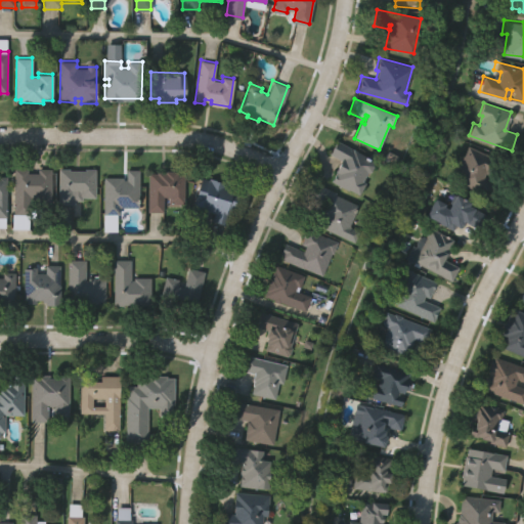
[(373,163),(375,168),(372,174),(368,173),(363,181),(366,183),(359,197),(332,181),(342,162),(331,156),(337,143),(373,163)]
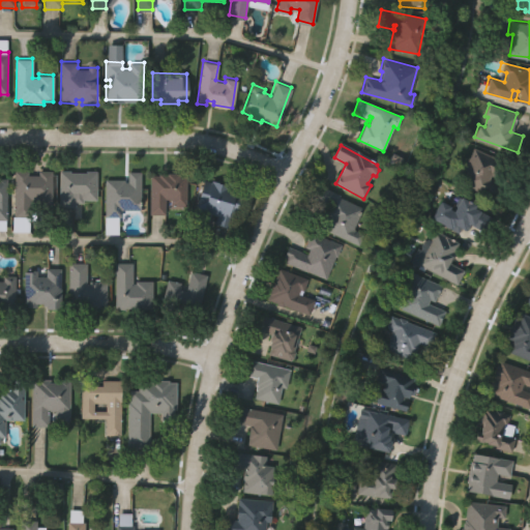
[(472,148),(503,162),(496,177),(492,174),(489,180),(505,187),(499,201),(462,184),(465,176),(461,175),(472,148)]
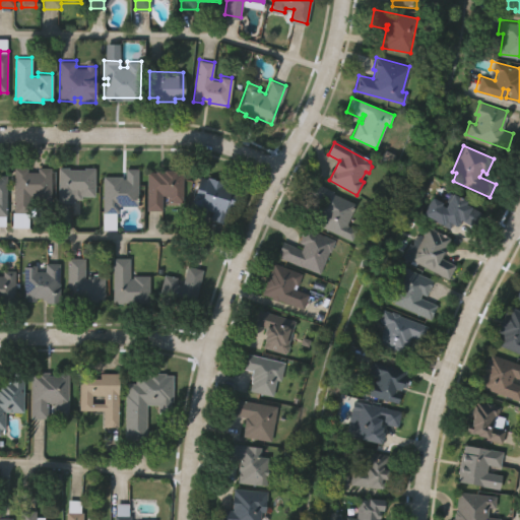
[(13,213),(14,167),(26,167),(26,172),(38,172),(38,167),(51,167),(50,204),(36,203),(36,196),(29,196),(29,213),(13,213)]
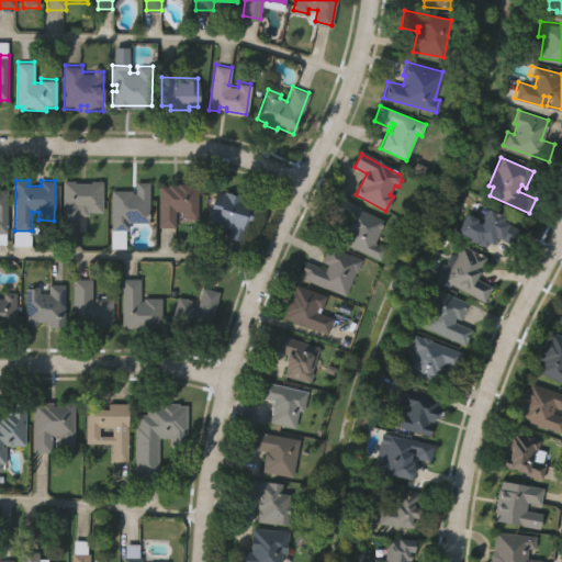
[(63,218),(64,181),(74,181),(74,182),(91,182),(91,180),(102,180),(101,212),(88,212),(88,216),(78,216),(78,220),(63,218)]
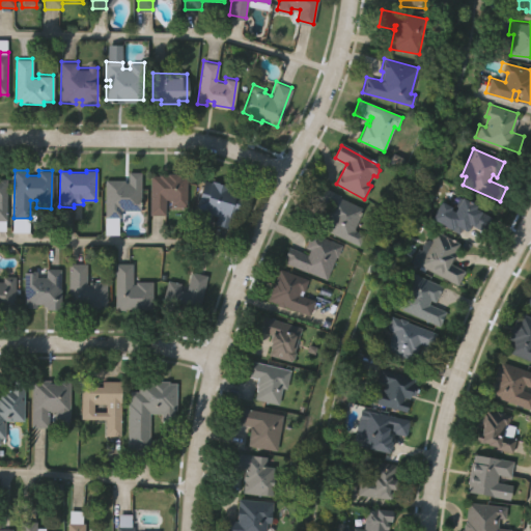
[(149,215),(150,176),(159,176),(159,174),(167,174),(167,171),(179,171),(179,176),(186,176),(185,206),(172,206),(172,198),(164,198),(164,215),(149,215)]
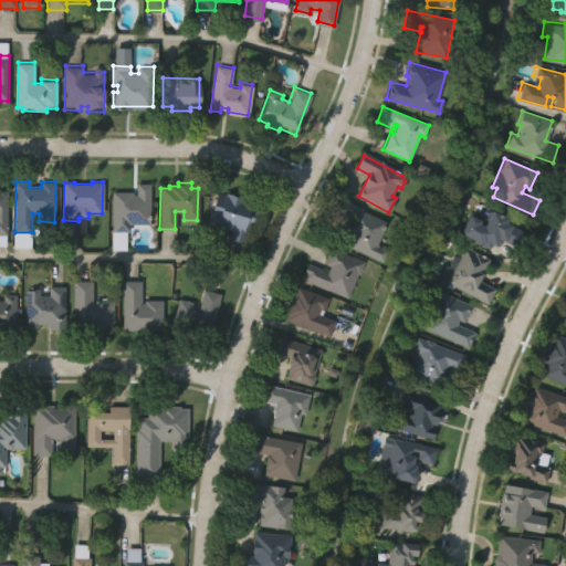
[(112,231),(113,191),(130,191),(130,195),(136,195),(136,184),(149,184),(149,223),(127,223),(127,232),(112,231)]
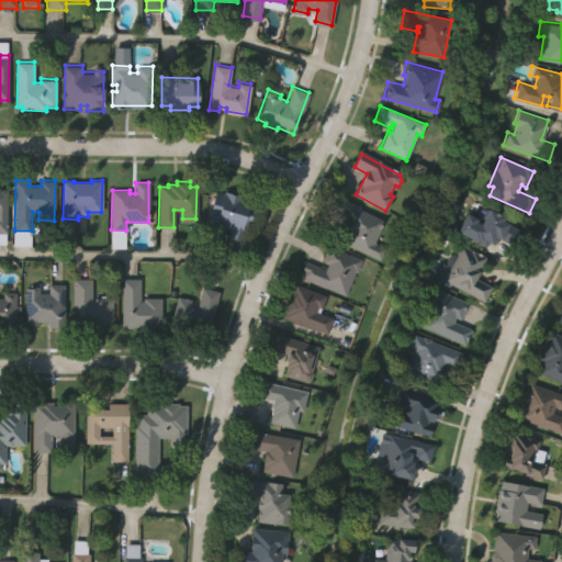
[(203,234),(217,190),(256,202),(248,225),(245,224),(239,240),(227,237),(229,229),(222,227),(218,238),(203,234)]
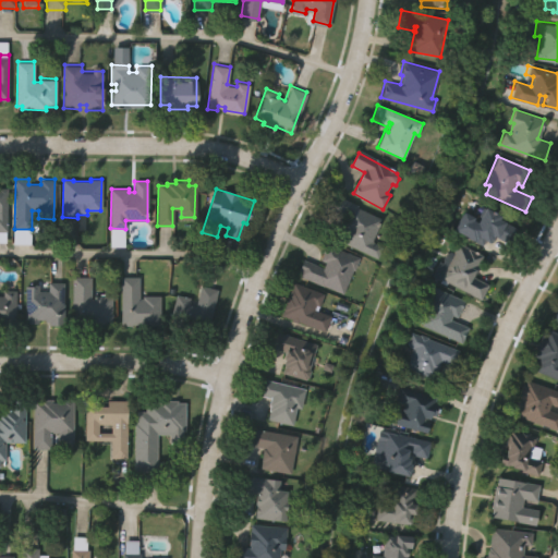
[(381,219),(372,243),(380,247),(376,257),(337,240),(348,216),(343,214),(342,216),(329,210),(336,195),(359,205),(356,208),(381,219)]
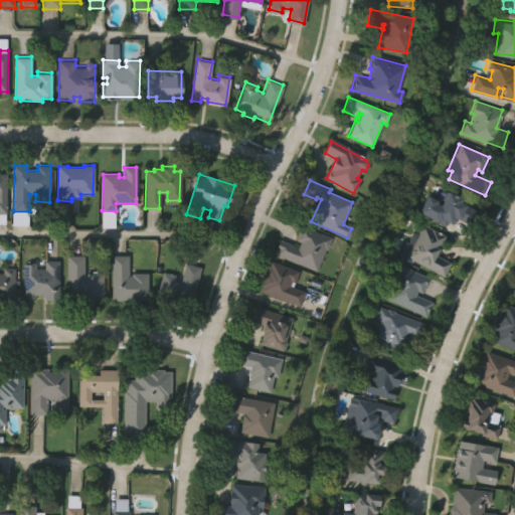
[(461,203),(477,212),(469,226),(457,218),(453,225),(449,223),(446,227),(418,211),(426,196),(438,201),(436,203),(440,205),(449,190),(464,199),(461,203)]
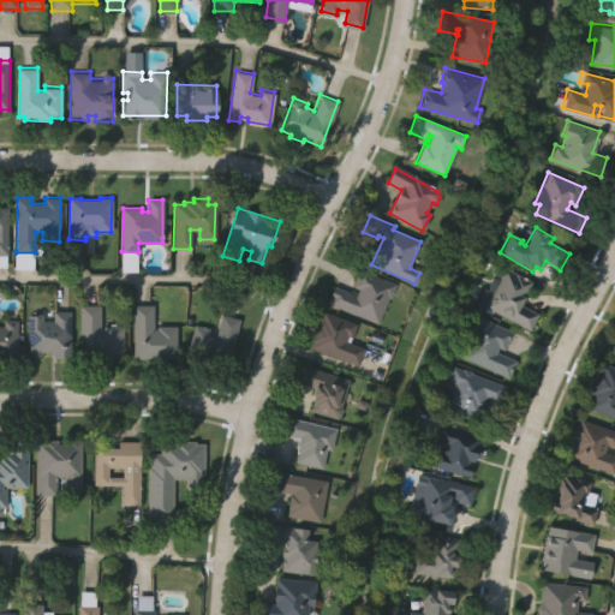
[(327,304),(329,299),(327,299),(333,286),(354,296),(357,290),(352,287),(359,269),(394,285),(389,299),(387,298),(376,324),(327,304)]
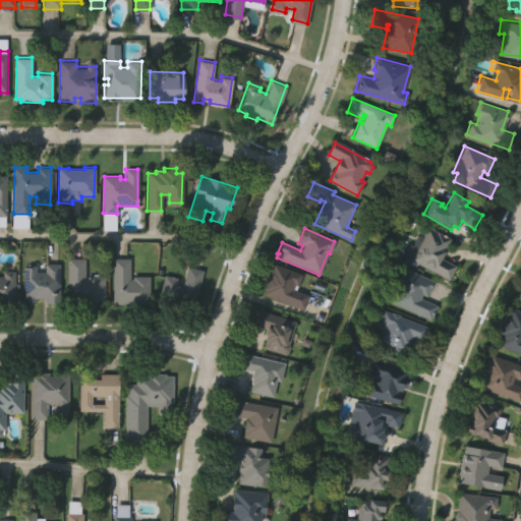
[(409,259),(426,228),(450,240),(441,258),(455,266),(448,280),(409,259)]
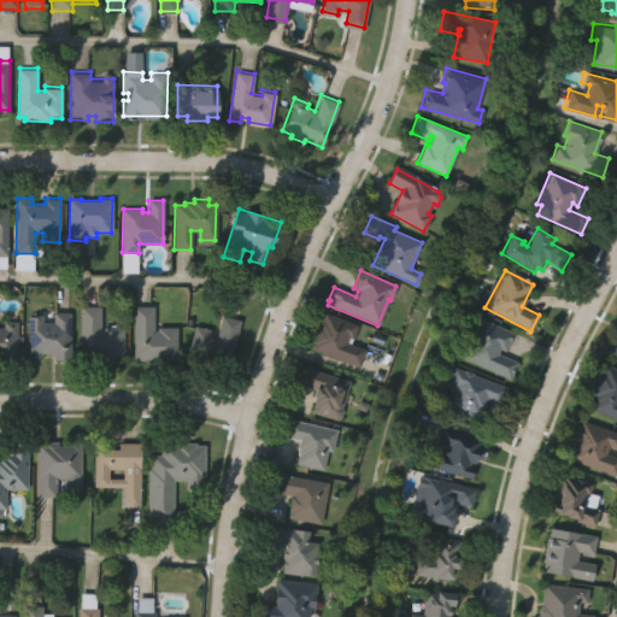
[(80,357),(81,305),(100,306),(99,330),(103,330),(103,325),(122,327),(122,358),(113,358),(113,362),(89,362),(89,357),(80,357)]
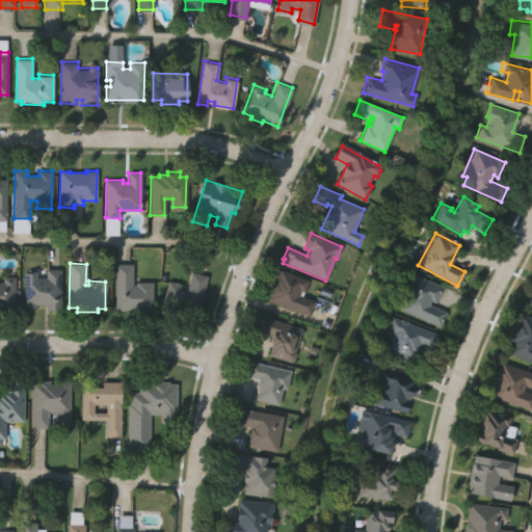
[(115,312),(115,264),(132,264),(132,285),(135,285),(135,281),(152,281),(152,312),(141,312),(141,310),(125,309),(125,312),(115,312)]
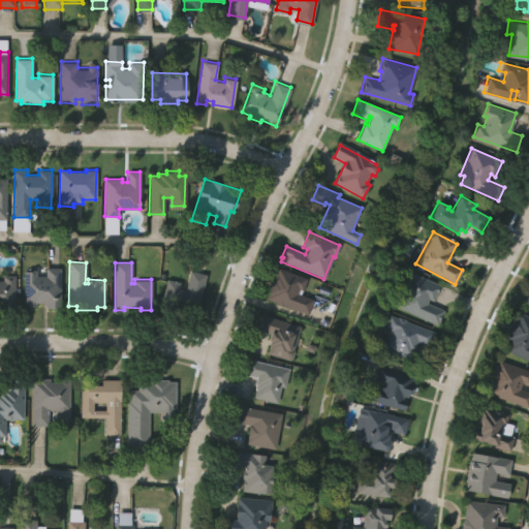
[(266,299),(277,267),(306,278),(302,291),(299,290),(298,293),(313,300),(308,315),(266,299)]
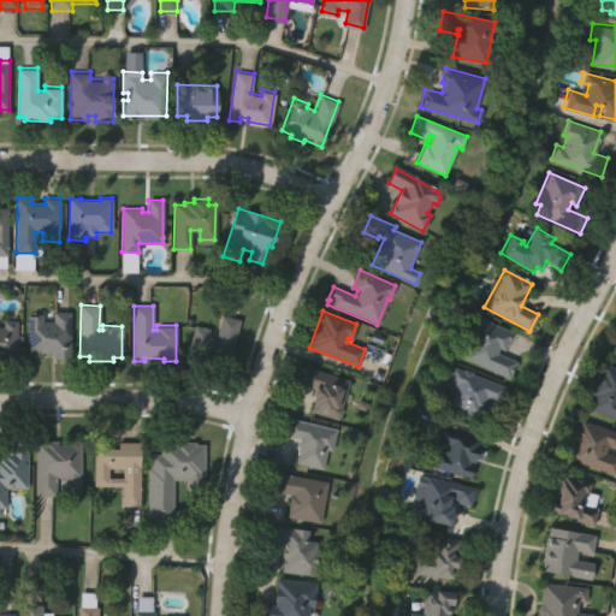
[(70,313),(70,359),(53,359),(53,355),(49,355),(49,351),(40,351),(40,359),(31,359),(31,350),(29,350),(29,315),(43,315),(43,323),(53,323),(54,313),(70,313)]
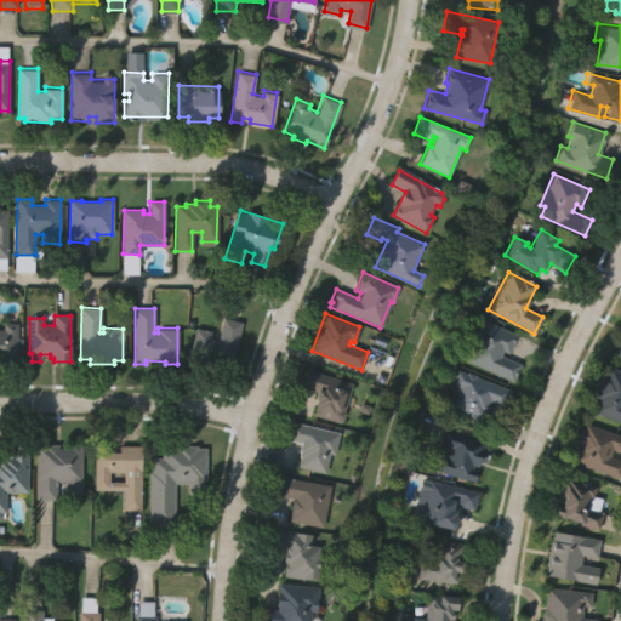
[(241,323),(228,371),(186,359),(195,328),(210,331),(209,339),(216,341),(223,318),(241,323)]
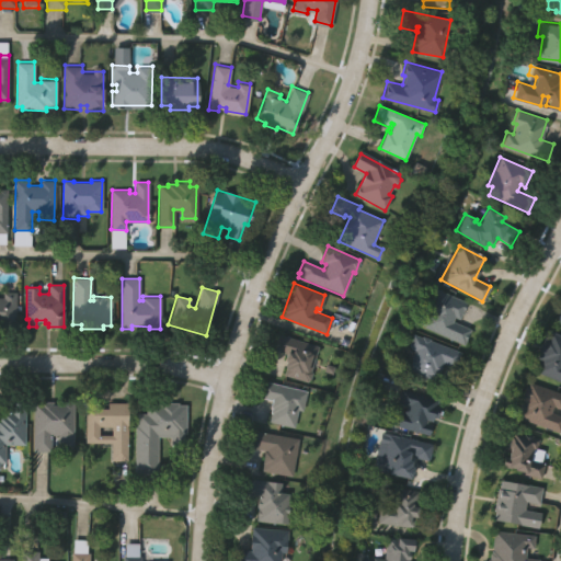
[(453,317),(451,321),(469,329),(462,345),(422,327),(426,318),(422,316),(434,287),(466,301),(458,319),(453,317)]
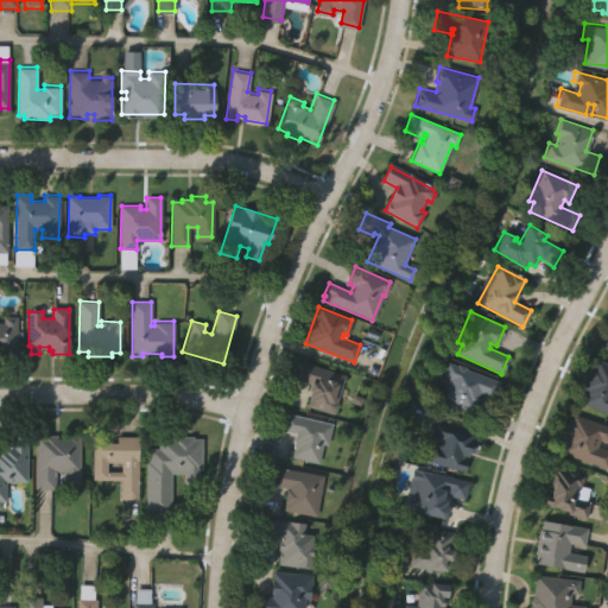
[(17,316),(16,353),(6,353),(6,356),(0,356),(0,323),(2,323),(2,316),(17,316)]
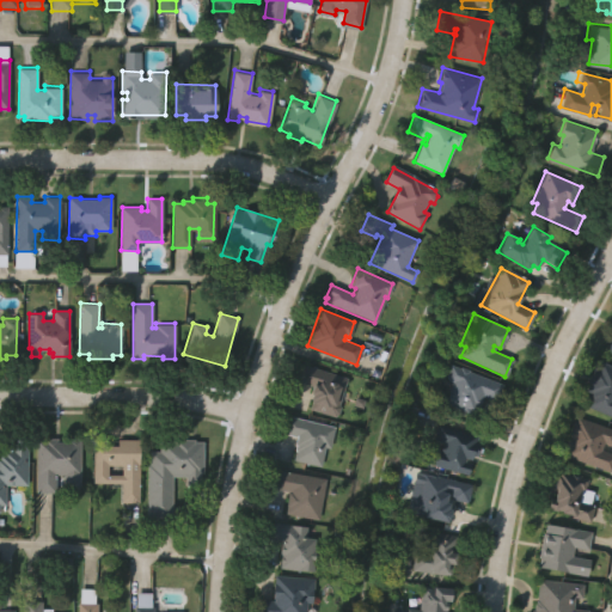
[(611,417),(586,407),(588,402),(586,401),(588,393),(585,392),(588,384),(586,383),(593,367),(598,368),(600,362),(611,367),(611,417)]
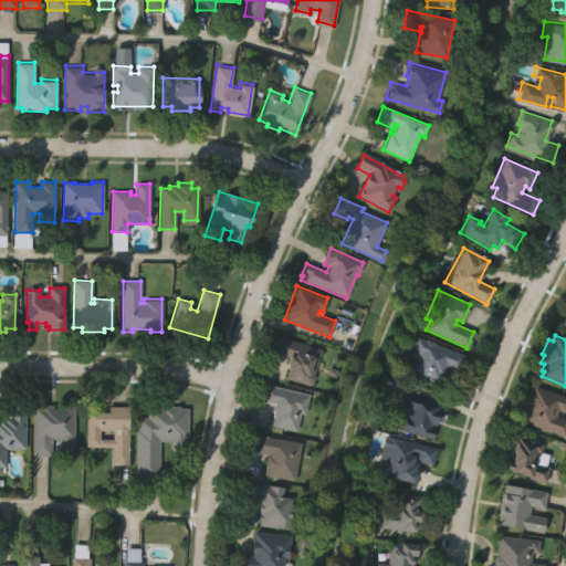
[(279,336),(320,350),(312,374),(314,375),(310,386),(285,377),(289,368),(284,367),(287,357),(274,353),(279,336)]
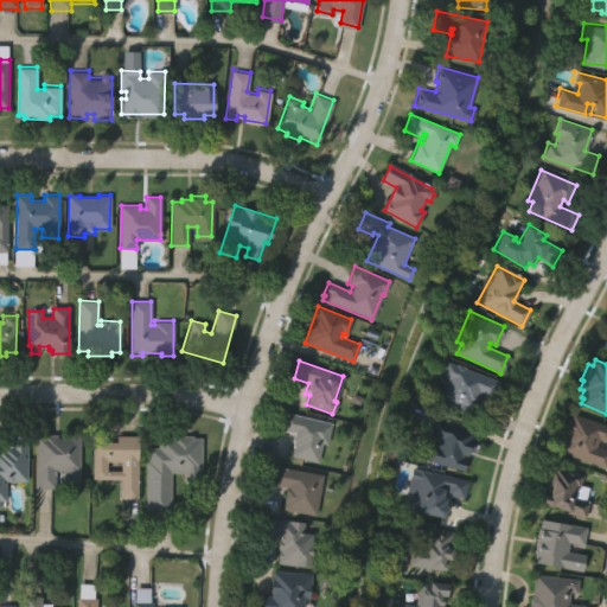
[(445,363),(454,366),(455,364),(464,368),(464,369),(497,381),(491,398),(477,394),(473,404),(472,404),(468,411),(439,401),(447,379),(443,378),(441,374),(445,363)]
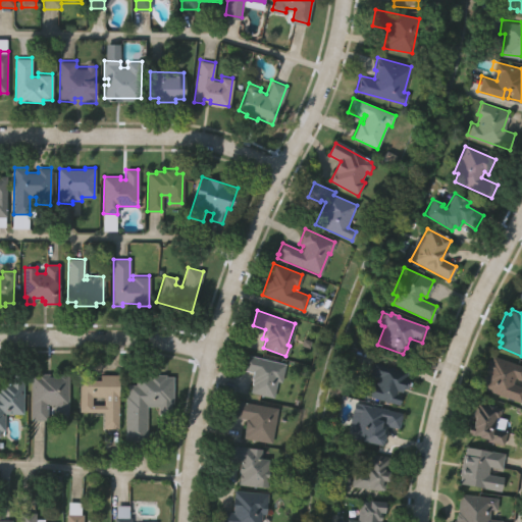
[(244,355),(283,364),(280,381),(276,380),(272,398),(250,393),(252,382),(250,382),(252,372),(241,369),(244,355)]
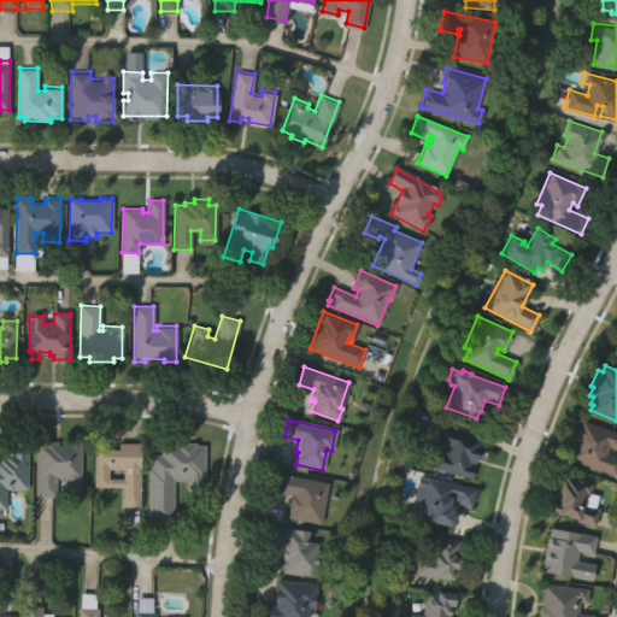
[(616,468),(615,476),(568,460),(575,440),(571,439),(576,424),(580,425),(581,422),(616,434),(616,450),(607,447),(605,454),(616,459),(616,468)]
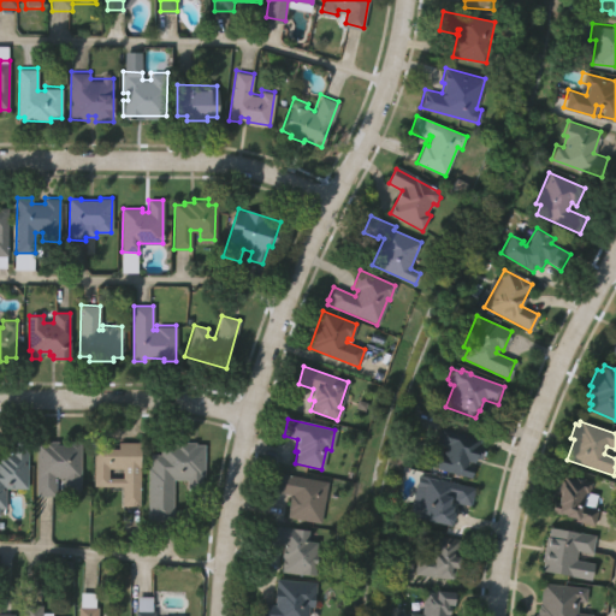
[(438,427),(480,438),(478,445),(484,446),(480,460),(477,458),(474,463),(468,462),(467,466),(473,467),(471,479),(427,468),(432,451),(443,454),(444,445),(434,443),(438,427)]
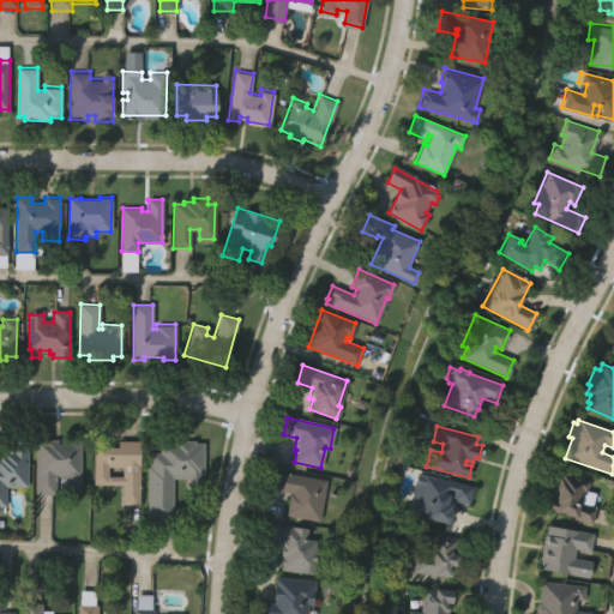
[(29,440),(28,487),(6,487),(6,507),(0,507),(0,455),(2,455),(2,450),(11,450),(11,440),(29,440)]
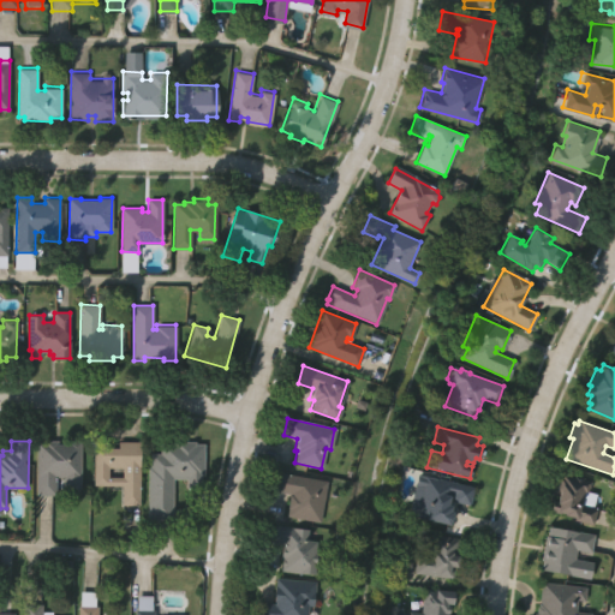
[(37,497),(37,447),(42,447),(42,442),(57,442),(57,446),(66,446),(66,442),(82,442),(82,493),(63,493),(63,479),(55,479),(55,499),(37,497)]
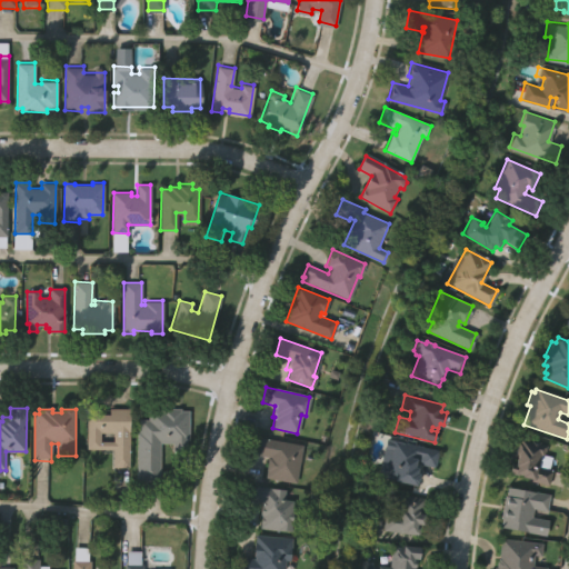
[(136,480),(137,420),(147,421),(148,411),(161,411),(161,409),(180,409),(180,411),(189,411),(188,440),(185,440),(183,453),(171,452),(171,445),(159,445),(158,481),(136,480)]
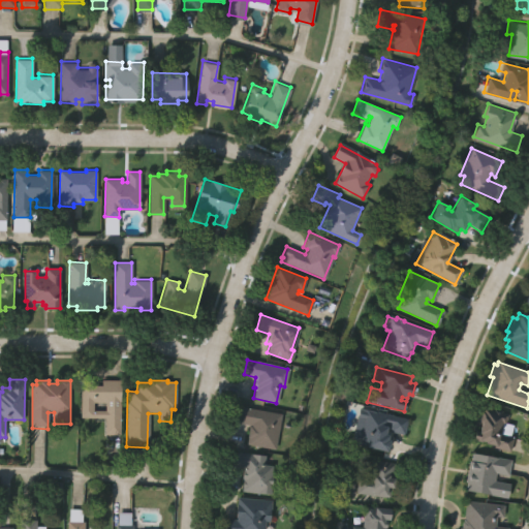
[(121,381),(121,435),(105,435),(105,419),(80,419),(81,381),(96,381),(95,387),(102,387),(102,381),(121,381)]
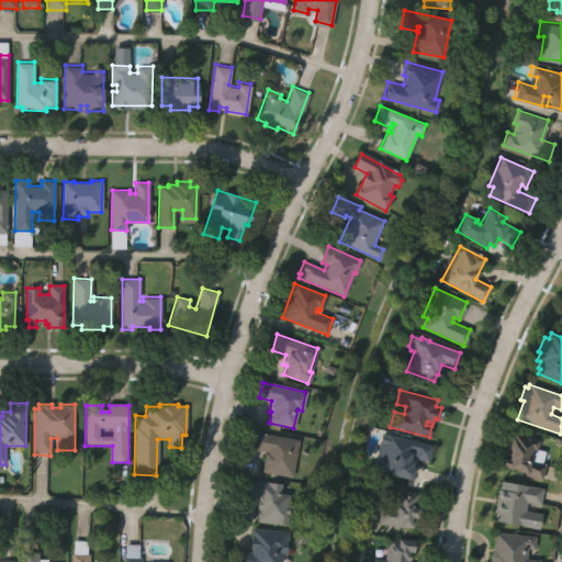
[(296,440),(290,479),(260,473),(263,452),(247,449),(250,431),(296,440)]
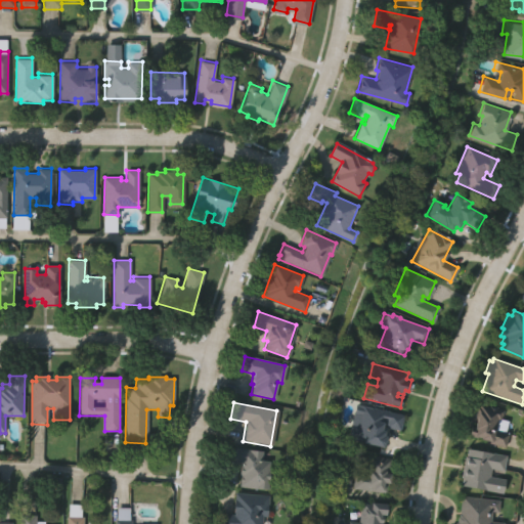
[(346,439),(354,404),(402,416),(399,431),(384,427),(385,423),(382,422),(380,431),(386,433),(382,448),(346,439)]
